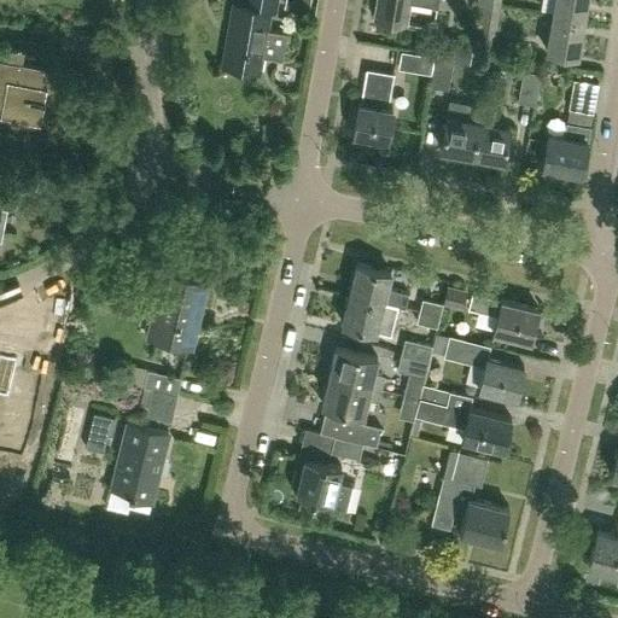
[(286,31),(266,29),(269,11),(275,12),(277,0),(245,0),(245,6),(233,4),(223,65),(258,71),(262,56),(283,59),(286,31)]
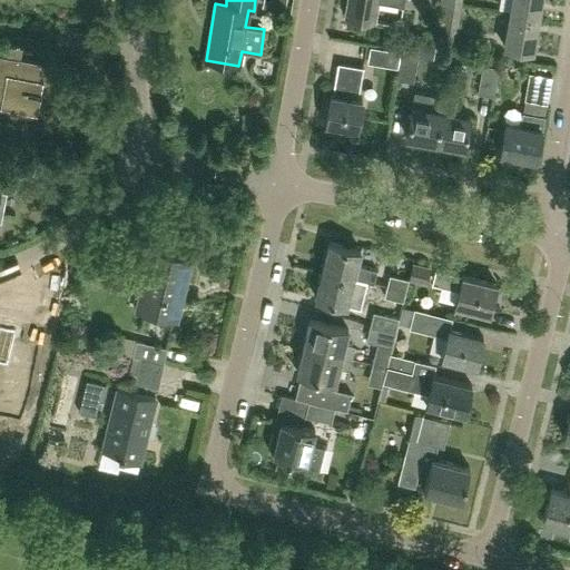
[(404,6),(404,0),(347,0),(345,17),(376,22),(380,1),(404,6)]
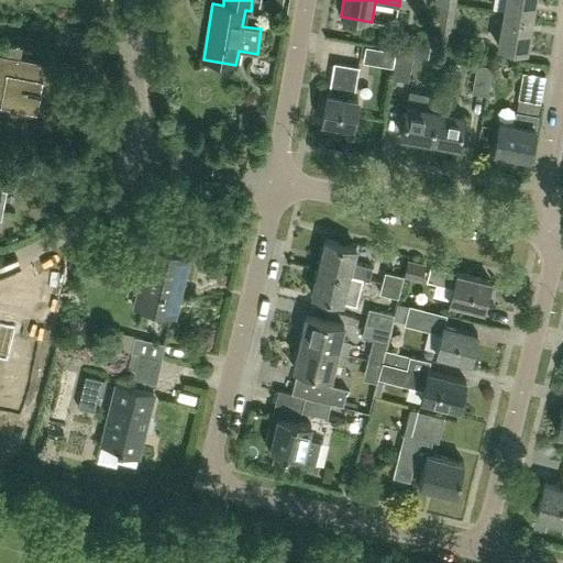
[(505,0),(504,11),(532,17),(534,0),(505,0)]
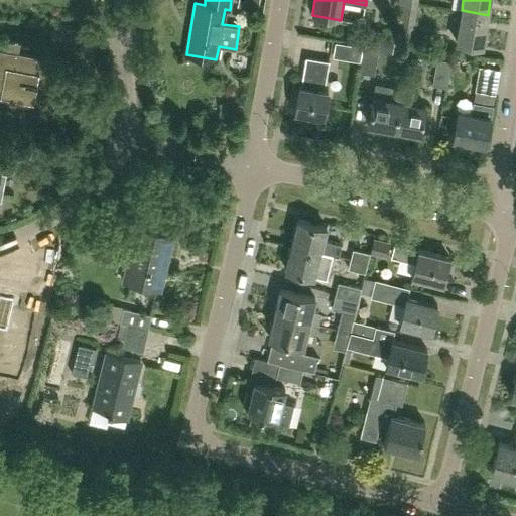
[(412,34),(418,3),(403,1),(402,9),(399,32),(412,34)]
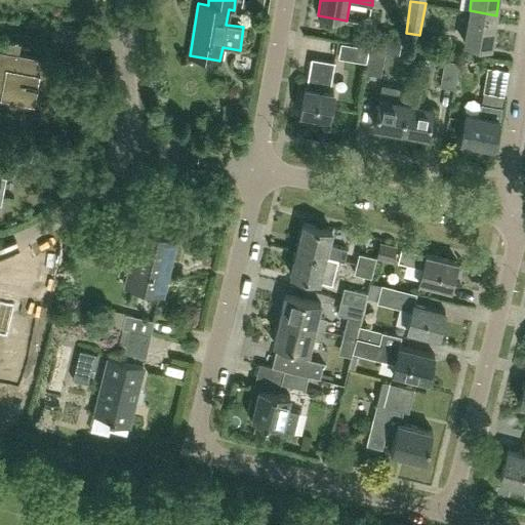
[(491,46),(496,15),(470,10),(463,41),(491,46)]
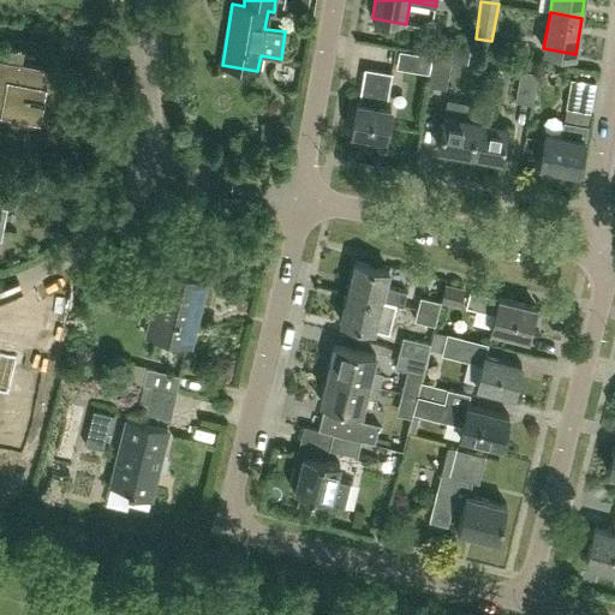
[(46,70),(22,64),(24,51),(10,48),(7,61),(0,59),(0,117),(39,125),(47,88),(42,87),(46,70)]
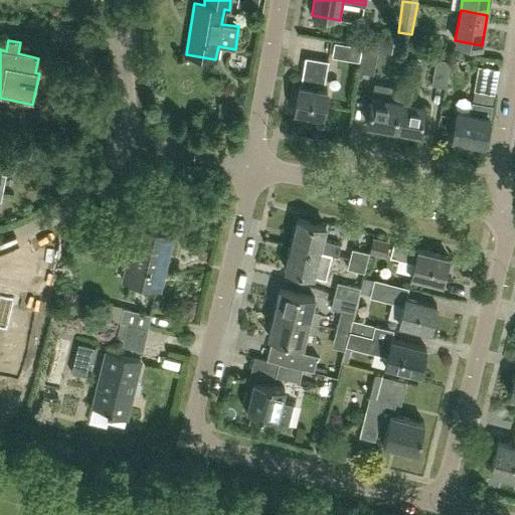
[(363,45),(359,71),(373,73),(378,48),(363,45)]
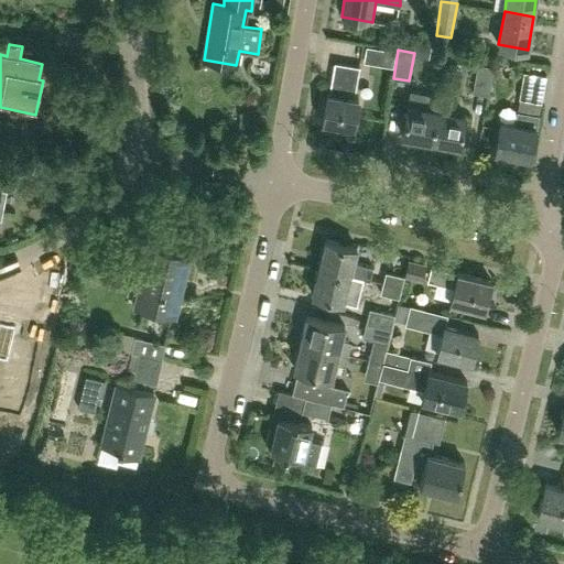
[(478,64),(477,64),(473,93),(488,95),(492,66),(494,57),(494,56),(479,54),(478,64)]
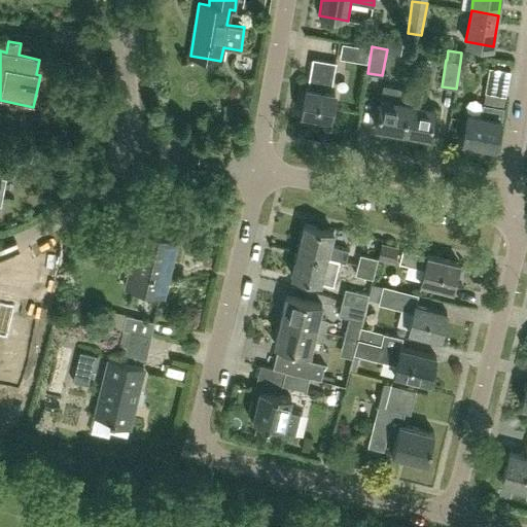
[(330,118),(336,92),(330,91),(336,62),(313,58),(311,71),(316,72),(314,88),(306,86),(302,113),(330,118)]
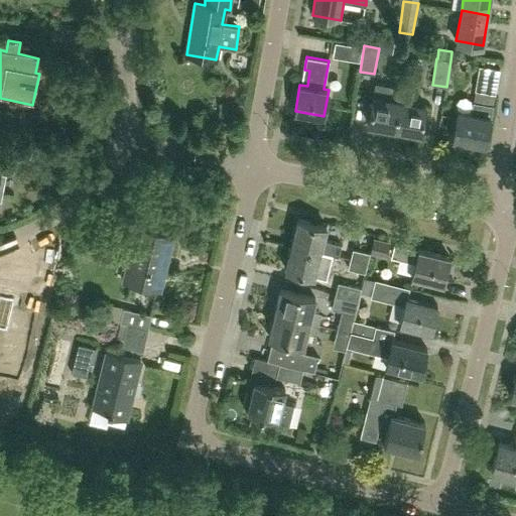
[(475,90),(476,91),(494,94),(495,94),(500,70),(479,66),(475,90)]
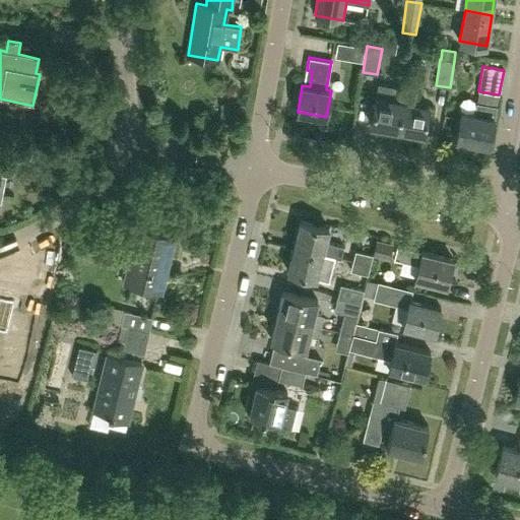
[(402,101),(404,87),(378,83),(376,96),(377,96),(371,125),(397,129),(402,101)]
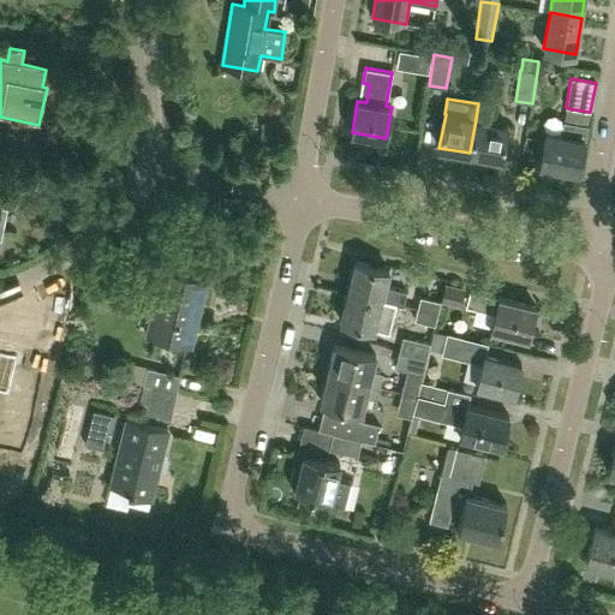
[(491,106),(478,103),(476,119),(470,153),(500,159),(506,125),(489,123),(491,106)]
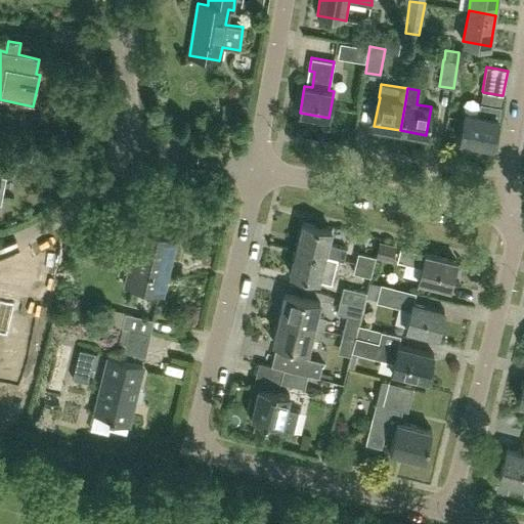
[(500,107),(501,95),(483,92),(481,103),(480,103),(478,116),(465,113),(460,140),(493,146),(500,107)]
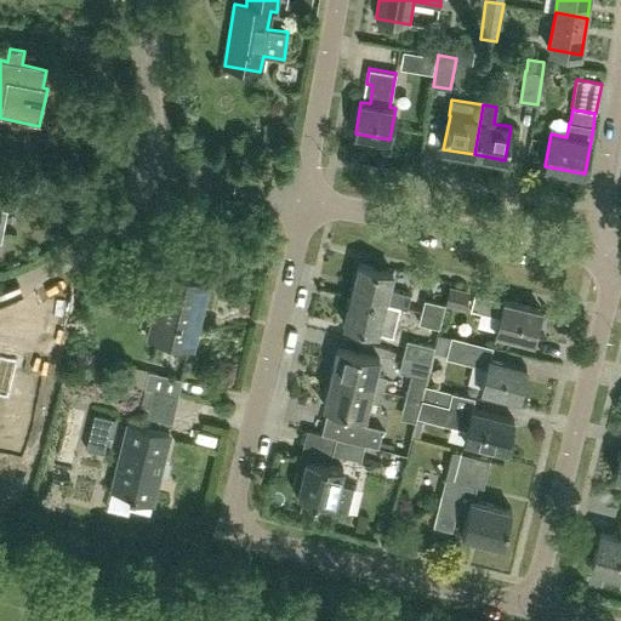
[(392,273),(358,265),(351,294),(406,307),(410,294),(388,288),(392,273)]
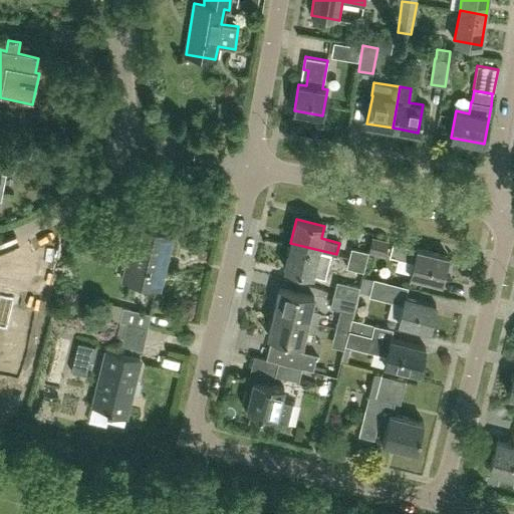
[(157,289),(170,236),(131,226),(126,240),(134,242),(123,281),(157,289)]
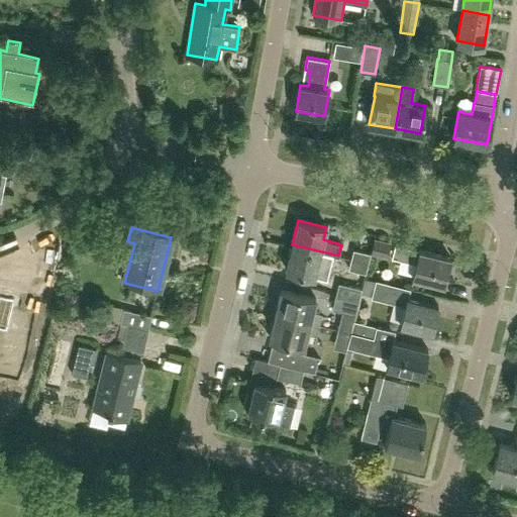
[(413,250),(415,235),(395,232),(393,248),(413,250)]
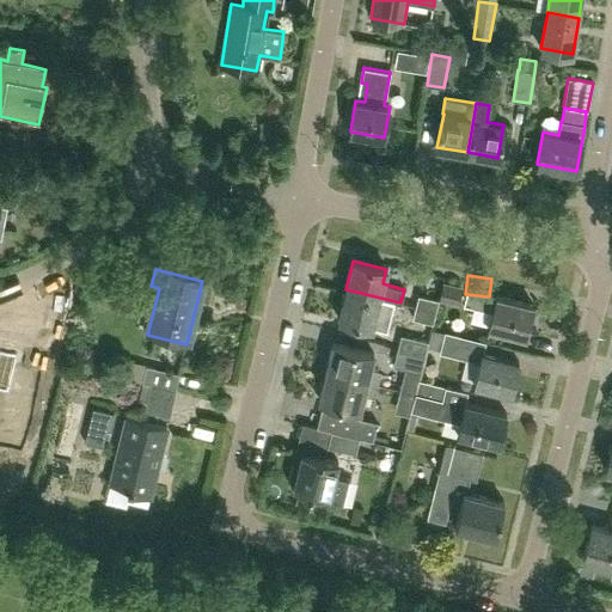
[(444,281),(439,300),(458,305),(463,287),(463,286),(444,281)]
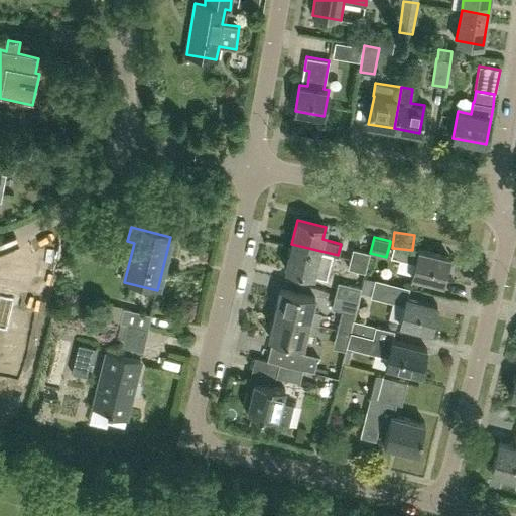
[(317,261),(328,264),(331,254),(338,256),(338,255),(291,244),(285,270),(313,276),(317,261)]
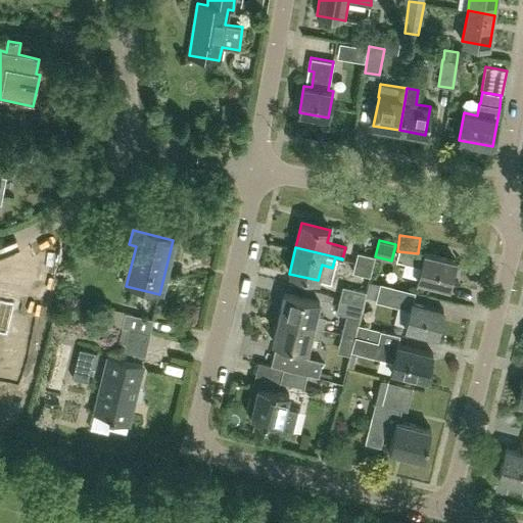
[(372,266),(375,256),(358,251),(354,262),(372,266)]
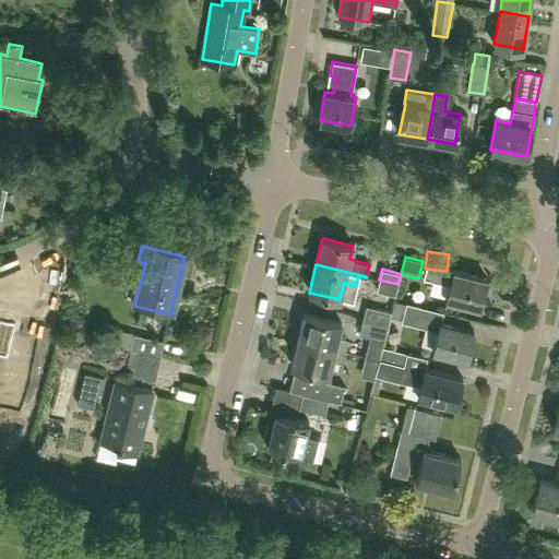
[(452,271),(449,283),(443,282),(441,292),(447,293),(444,298),(458,302),(455,313),(474,318),(474,319),(477,307),(479,307),(486,278),(452,271)]
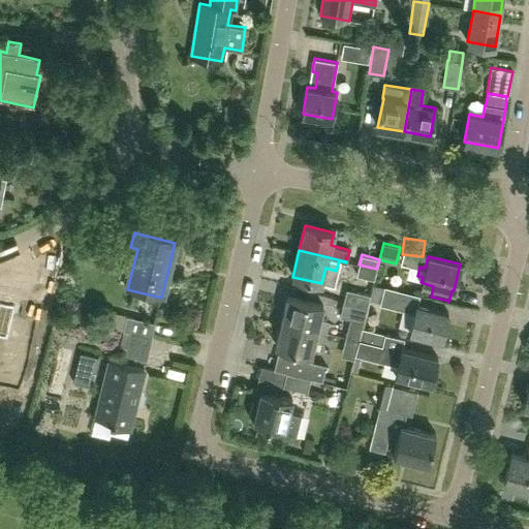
[(369,300),(373,284),(372,284),(374,280),(376,269),(359,265),(356,275),(358,276),(356,279),(359,280),(358,283),(332,277),(330,284),(346,289),(343,303),(367,309),(369,299),(369,300)]
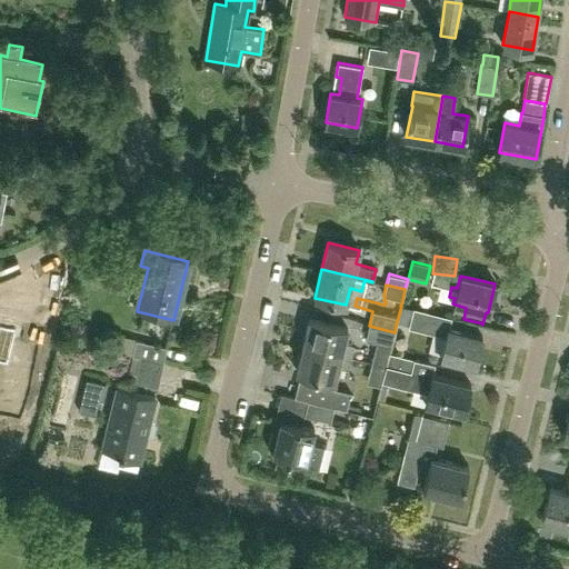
[(481,338),(449,329),(451,317),(413,308),(401,306),(397,322),(409,325),(408,327),(445,337),(439,357),(475,366),(481,338)]
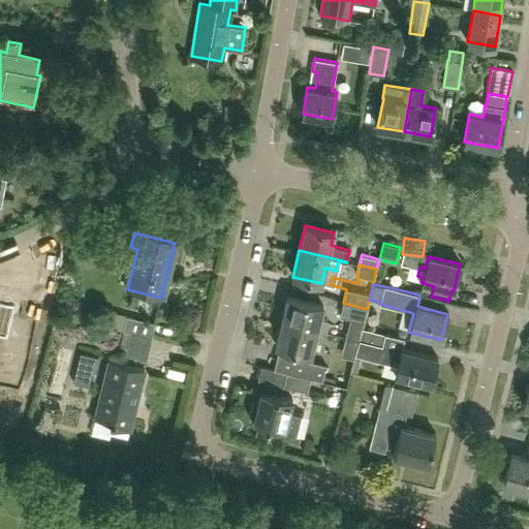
[(287,297),(281,321),(327,333),(330,320),(319,317),(322,306),(287,297)]
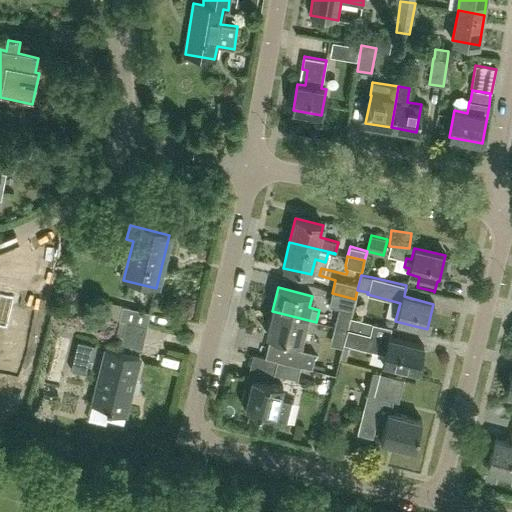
[(351,312),(355,299),(332,293),(329,306),(351,312)]
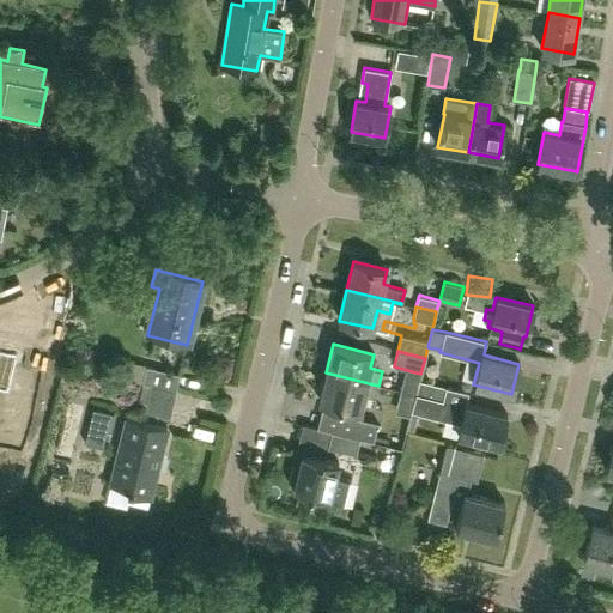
[(16,371),(19,357),(0,352),(0,414),(4,417),(0,428),(0,442),(4,443),(4,444),(11,447),(11,444),(18,447),(35,376),(16,371)]
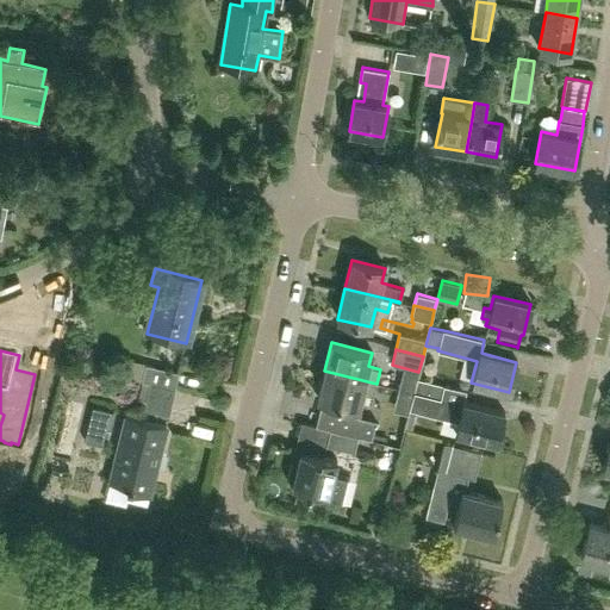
[(142,381),(175,390),(175,388),(179,372),(178,372),(145,365),(137,362),(134,377),(134,378),(142,379),(142,381)]
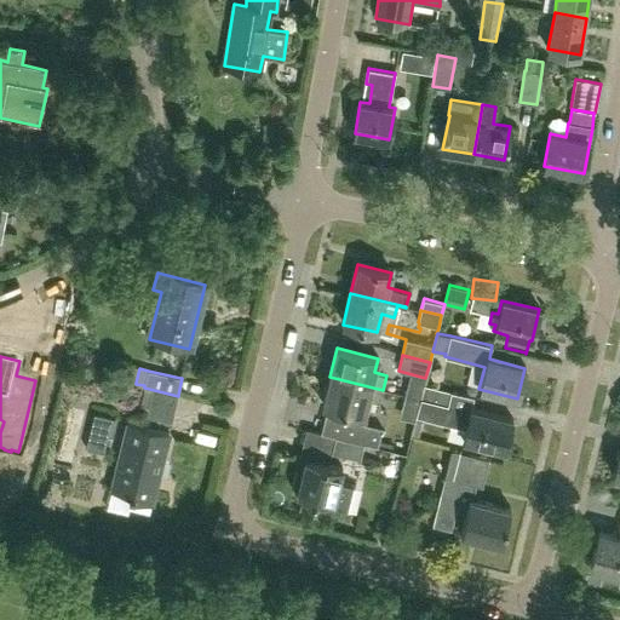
[(379,402),(383,390),(329,377),(322,406),(363,417),(367,400),(379,402)]
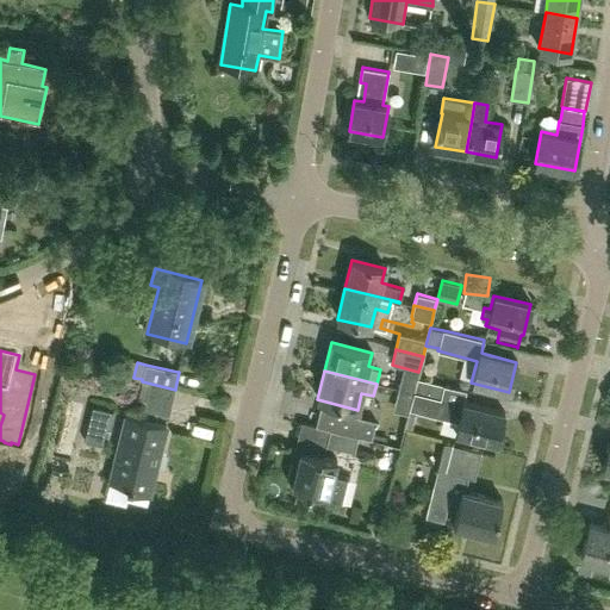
[(504,412),(464,403),(466,391),(443,385),(417,378),(414,392),(409,409),(443,418),(458,422),(455,431),(497,442),(504,412)]
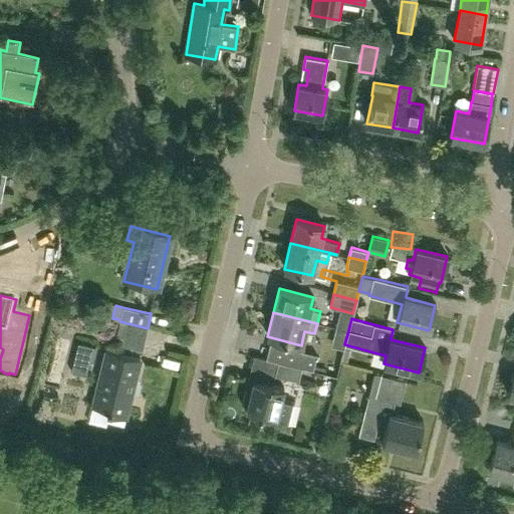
[(78,342),(71,371),(85,374),(89,361),(93,363),(97,347),(92,346),(78,342)]
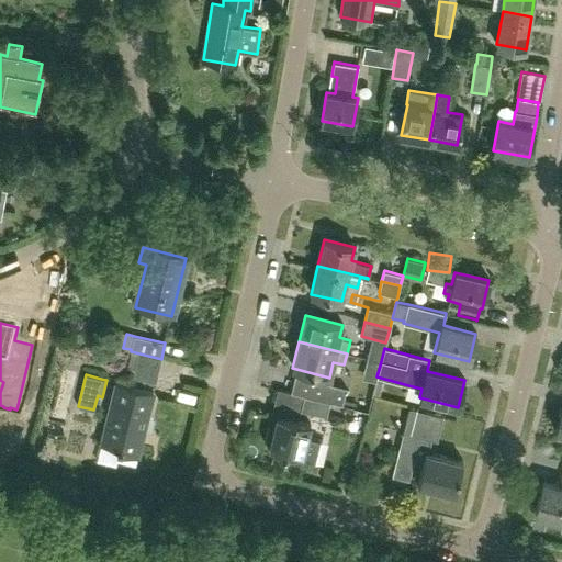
[(328,401),(328,402),(341,405),(346,388),(294,375),(290,392),(305,396),(305,395),(317,398),(328,401)]
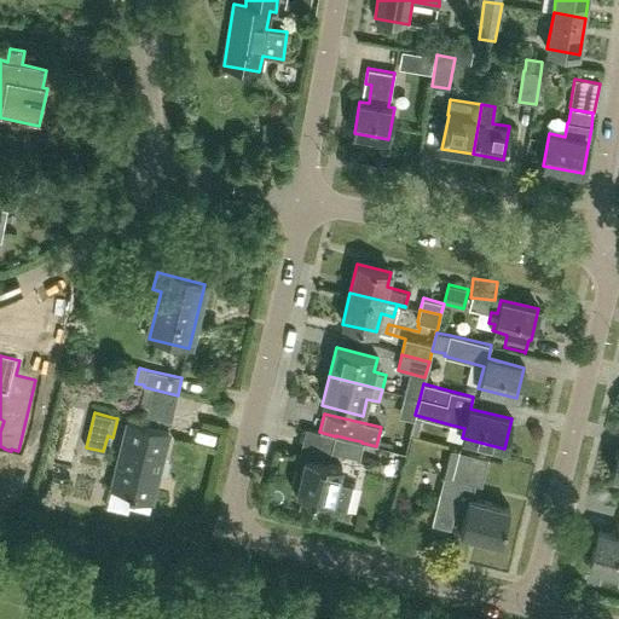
[(223,434),(225,421),(204,416),(202,429),(223,434)]
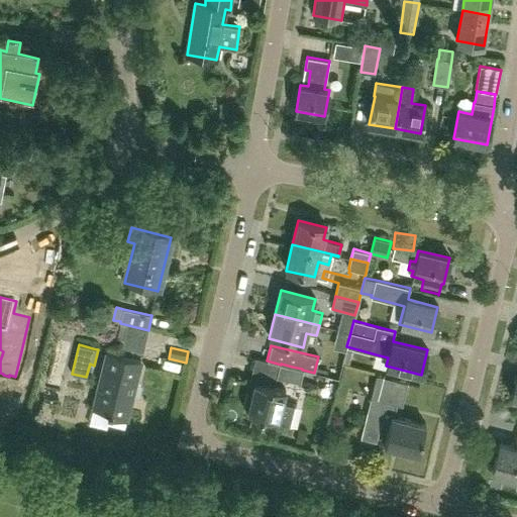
[(345,366),(347,351),(326,347),(324,362),(345,366)]
